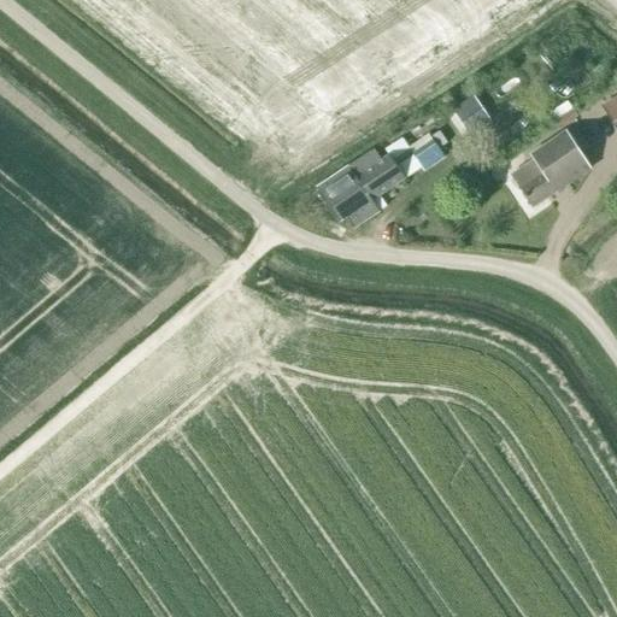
[(526,83),(519,74),(506,83),(513,93),(526,83)]
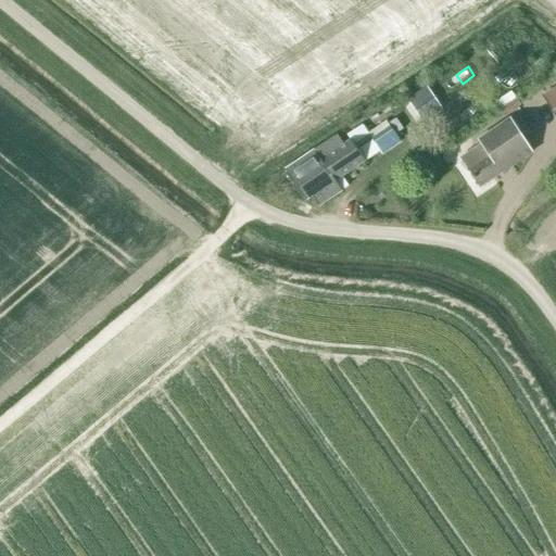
[(555,87),(543,96),(555,114),(555,87)]
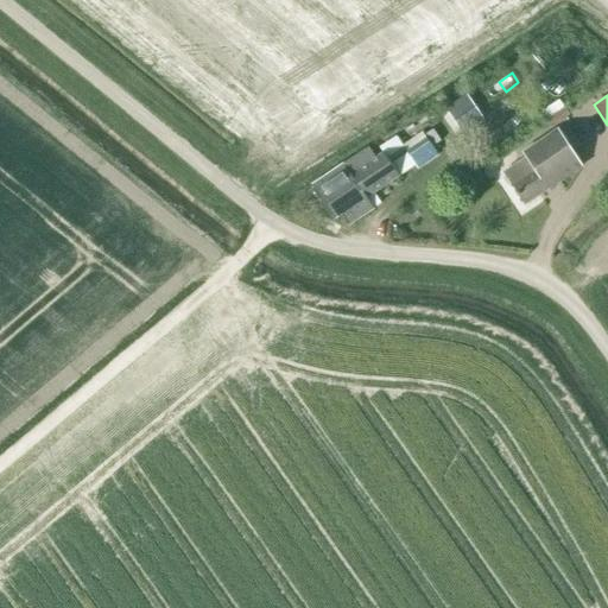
[(450,107),(467,131),(482,120),(466,96),(450,107)]
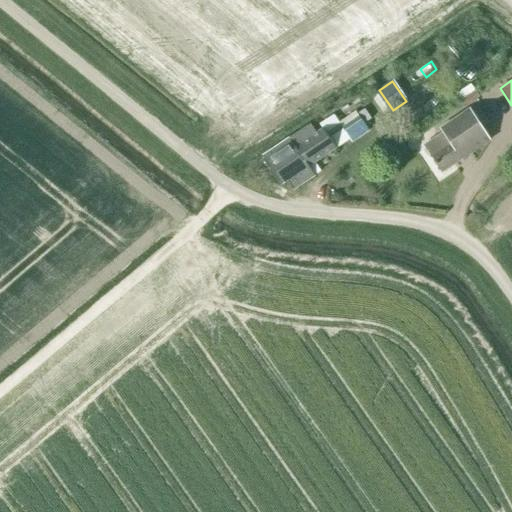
[(464,107),(479,97),(474,90),(460,100),(464,107)]
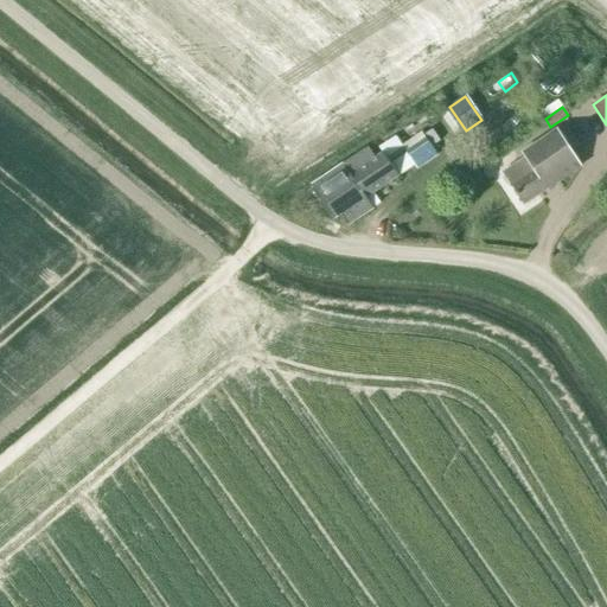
[(523,204),(579,167),(555,132),(522,153),(525,159),(503,173),(504,176),(503,178),(506,185),(510,185),(523,204)]
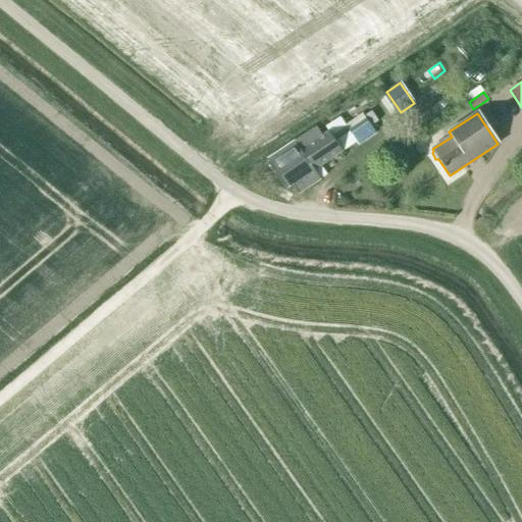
[(346,127),(357,144),(374,132),(374,131),(363,115),(346,127)]
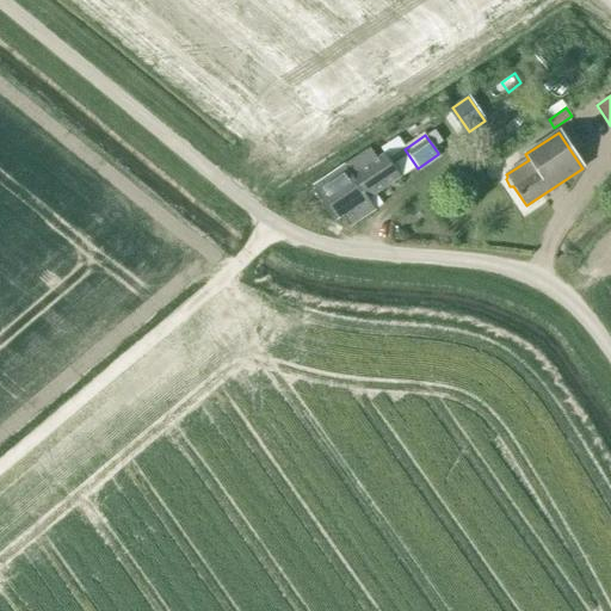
[(384,155),(376,160),(369,149),(313,187),(335,221),(343,216),(350,226),(375,210),(366,198),(372,196),(399,177),(395,172),(384,155)]
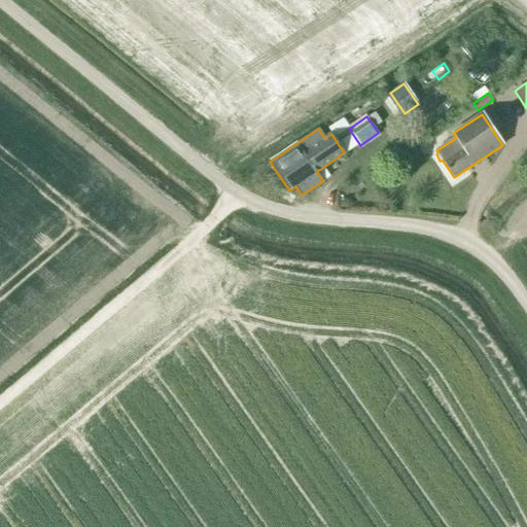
All buildings are outlined.
